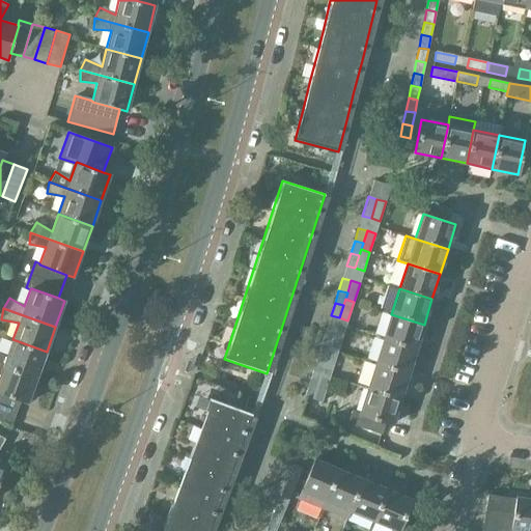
[(384,339),(416,350),(424,325),(391,314),(384,339)]
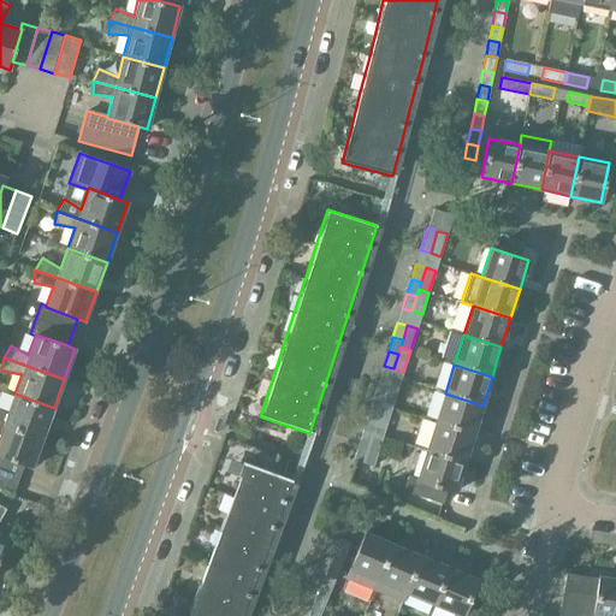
[(374,395),(384,398),(389,384),(379,380),(374,395)]
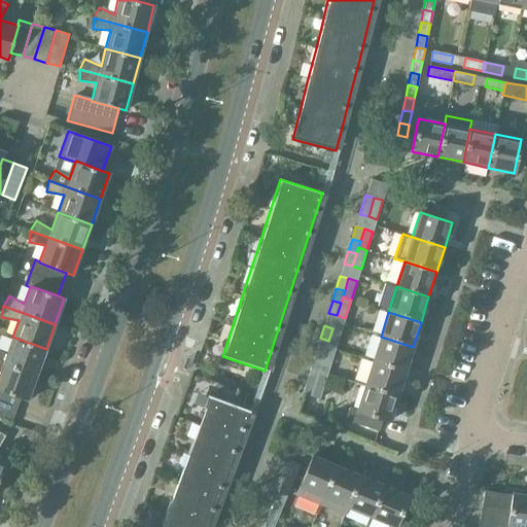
[(327,347),(336,349),(341,330),(332,328),(328,341),(327,347)]
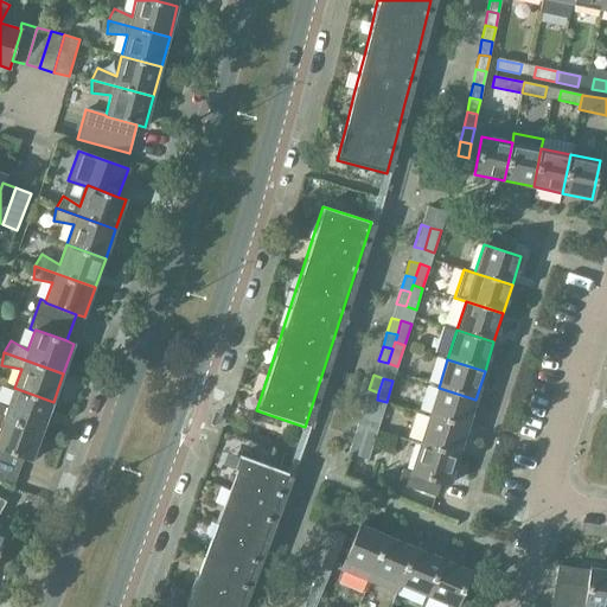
[(0,403),(0,415),(43,432),(53,402),(14,388),(7,408),(0,403)]
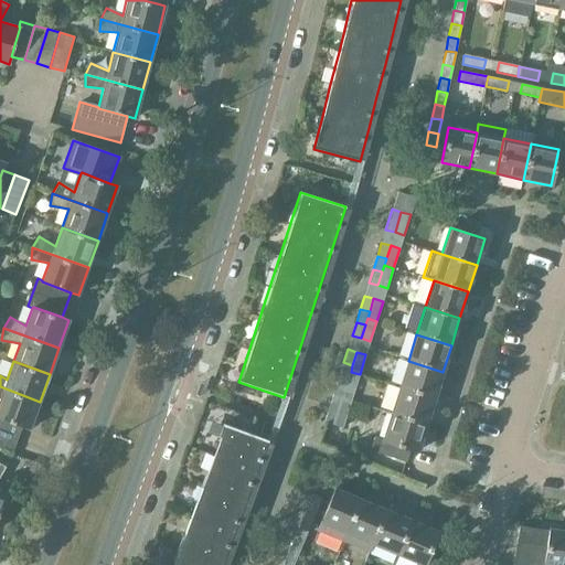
[(435,398),(443,372),(408,361),(400,387),(435,398)]
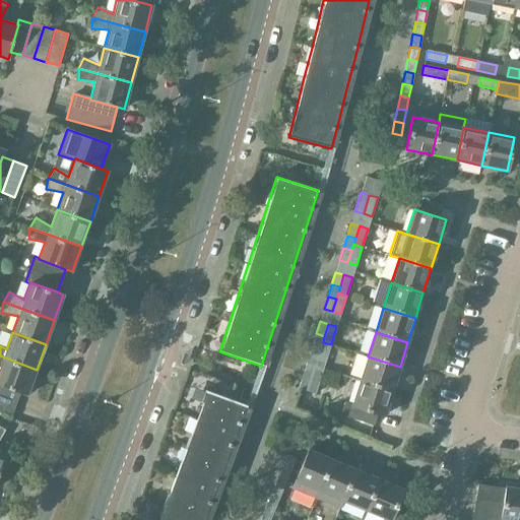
[(316,333),(312,345),(321,348),(323,342),(324,336),(316,333)]
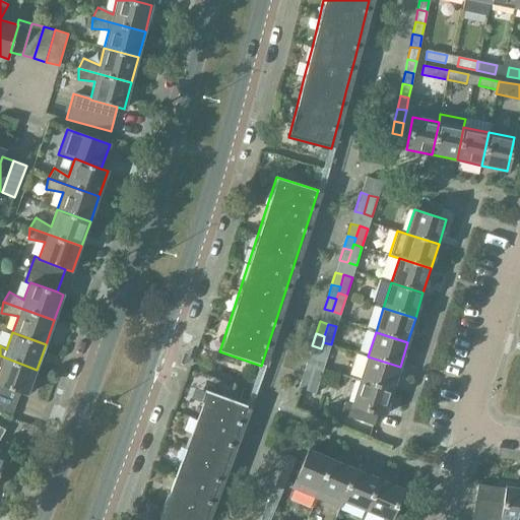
[(323,342),(321,348),(317,360),(325,363),(331,344),(323,342)]
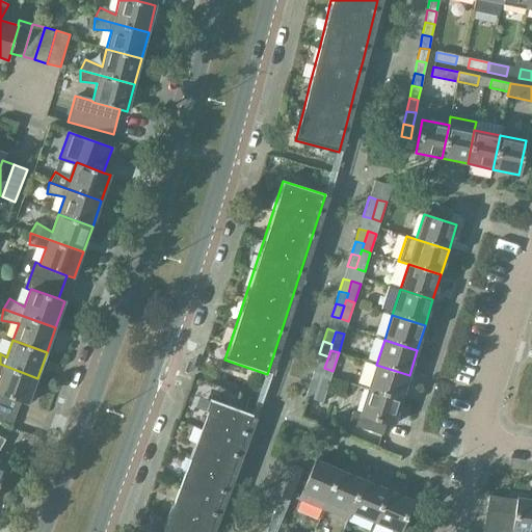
[(316,366),(324,368),(328,356),(319,353),(316,366)]
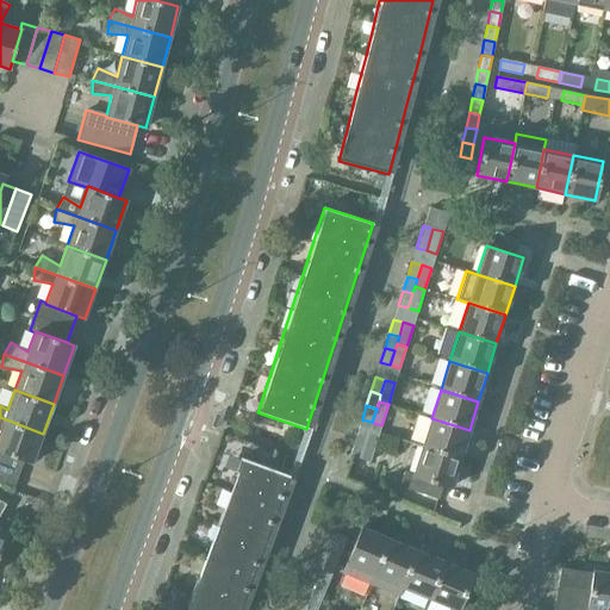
[(0,428),(0,429),(0,452),(24,460),(32,464),(43,434),(0,417),(0,428)]
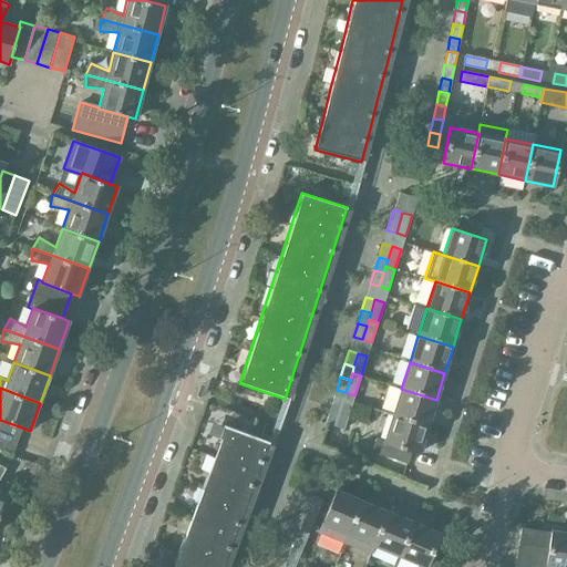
[(393,414),(428,425),(436,400),(401,389),(393,414)]
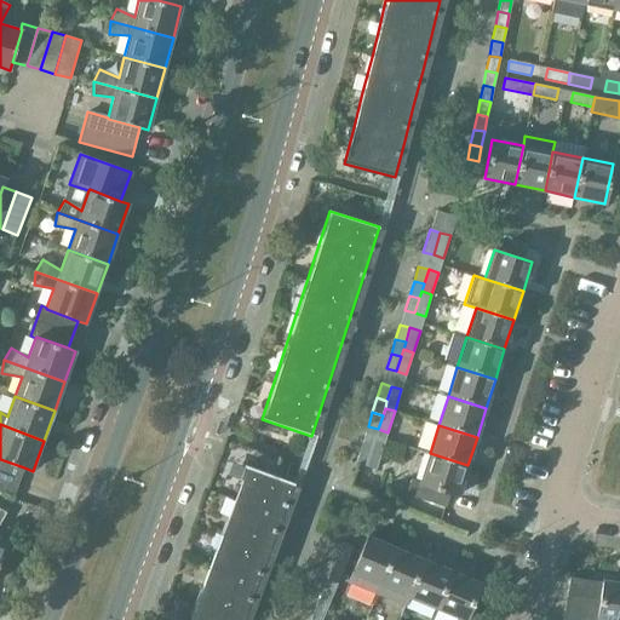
[(361,448),(371,452),(375,437),(366,434),(361,448)]
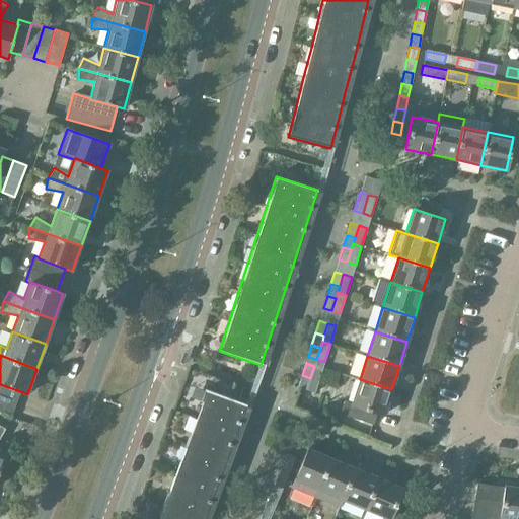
[(310,378),(306,390),(314,393),(322,368),(314,366),(310,378)]
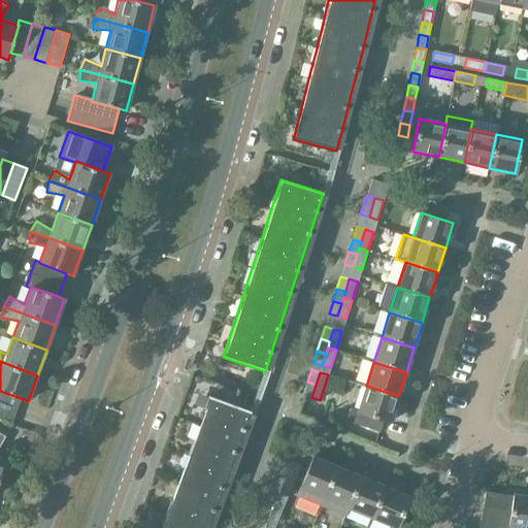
[(316,385),(307,382),(303,394),(311,397),(316,385)]
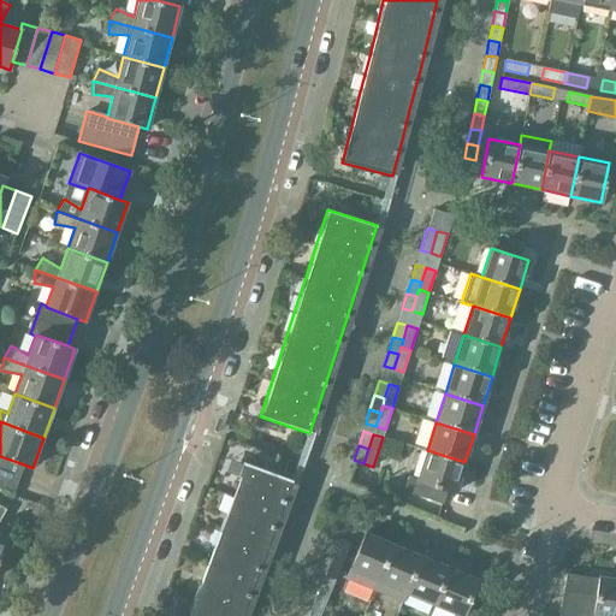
[(465,462),(427,450),(418,480),(446,490),(455,492),(465,462)]
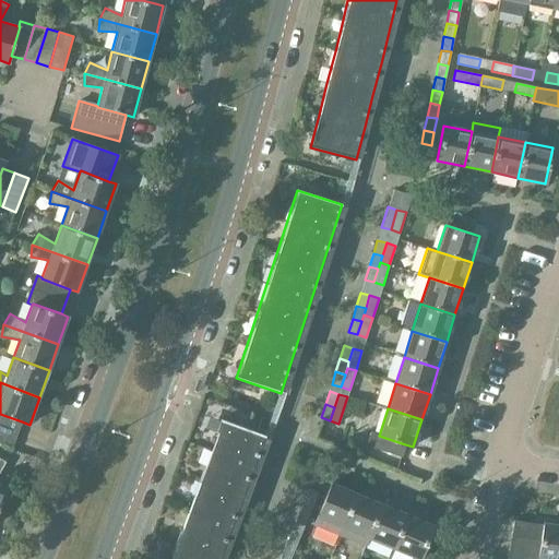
[(0,428),(18,435),(22,421),(0,414),(0,428)]
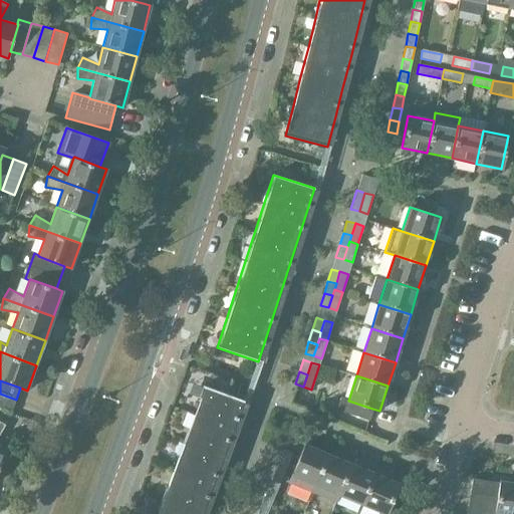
[(155,513),(202,513),(212,486),(223,458),(233,430),(244,401),(203,386),(192,414),(182,443),(172,471),(161,499),(155,513)]
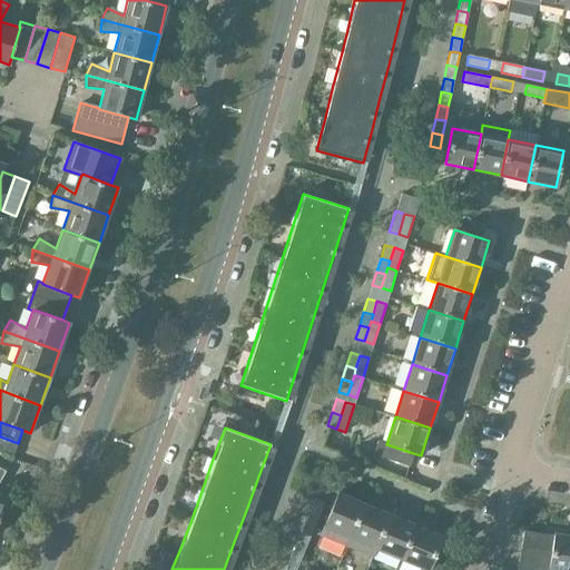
[(18,443),(0,436),(0,451),(12,457),(18,443)]
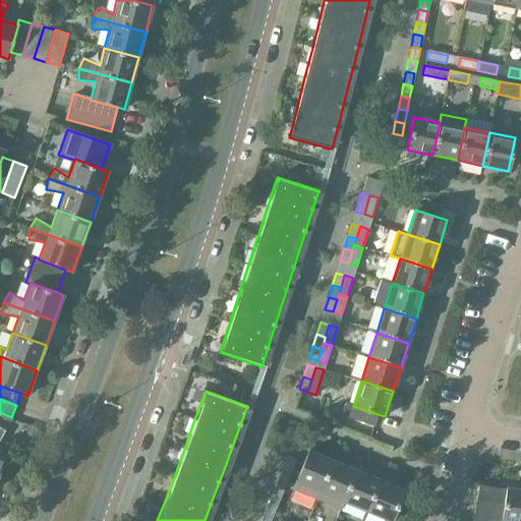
[(378,414),(353,406),(350,418),(373,425),(378,414)]
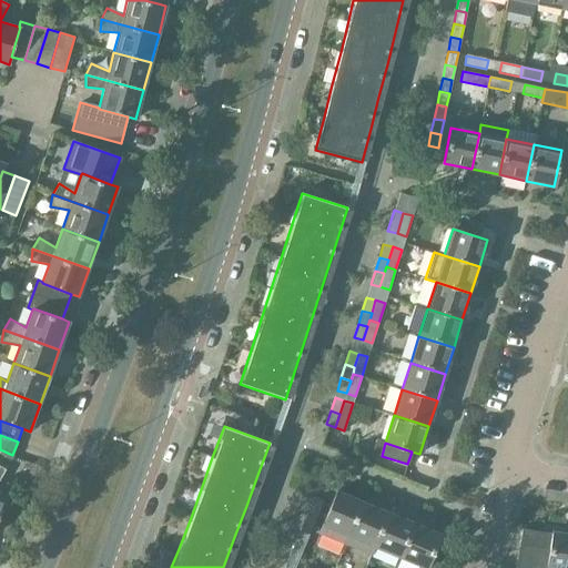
[(345,544),(348,536),(363,503),(336,492),(320,534),(345,544)]
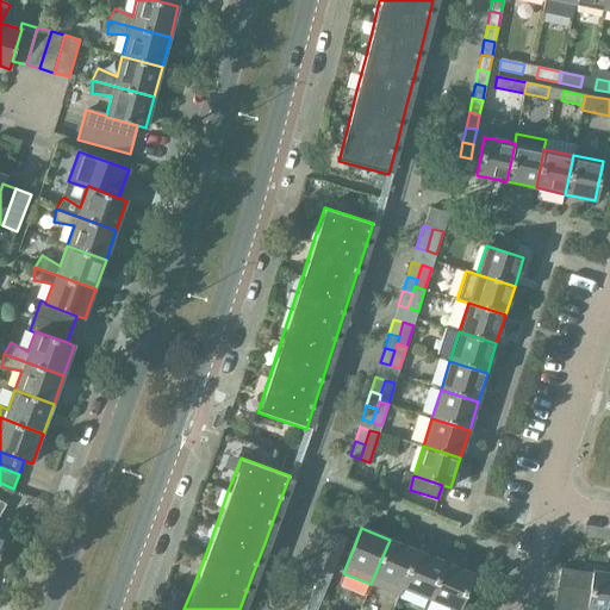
[(347,537),(337,534),(331,547),(341,552),(347,537)]
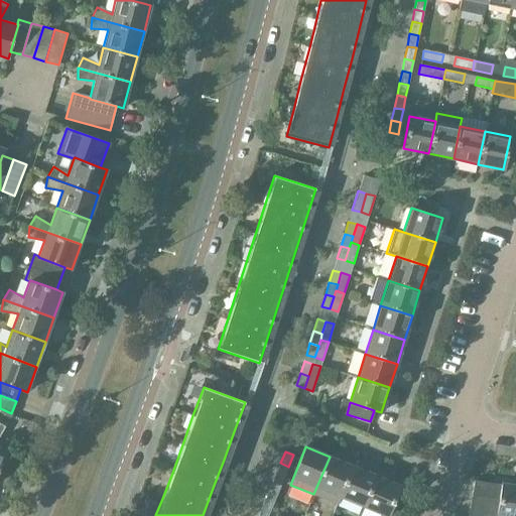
[(316,487),(341,497),(353,466),(330,457),(316,487)]
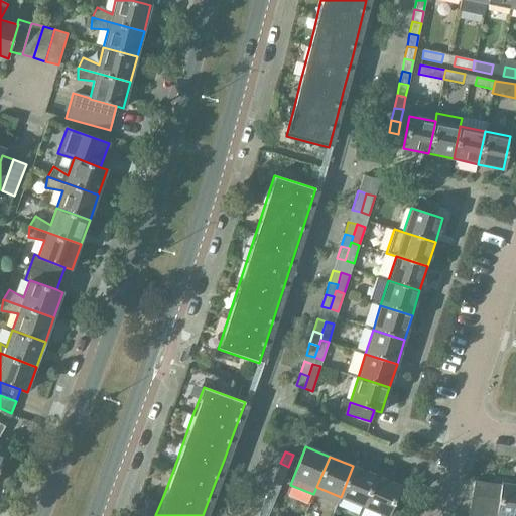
[(288,467),(280,463),(275,475),(284,478),(288,467)]
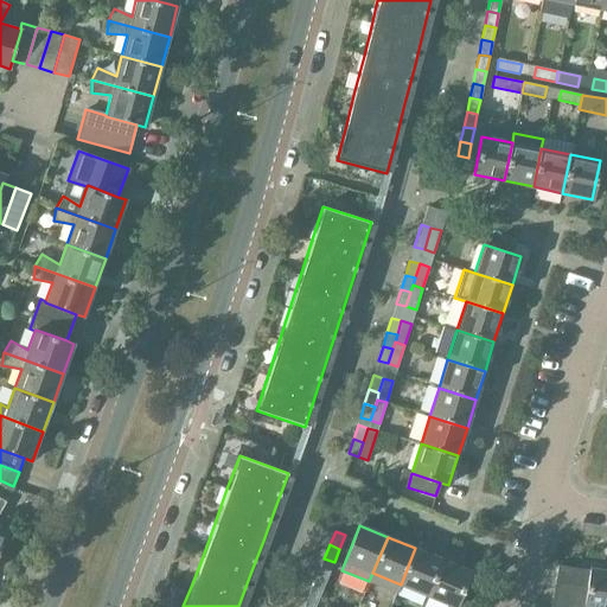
[(443,560),(415,548),(401,585),(428,595),(443,560)]
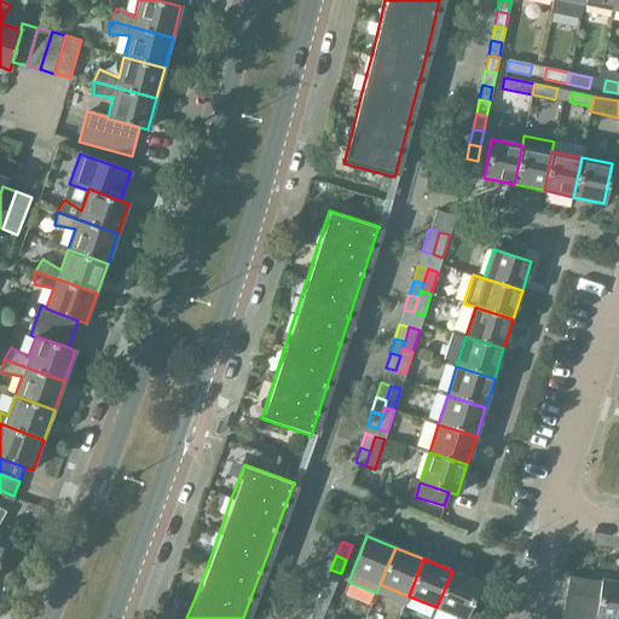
[(341,573),(330,570),(325,583),(335,588),(341,573)]
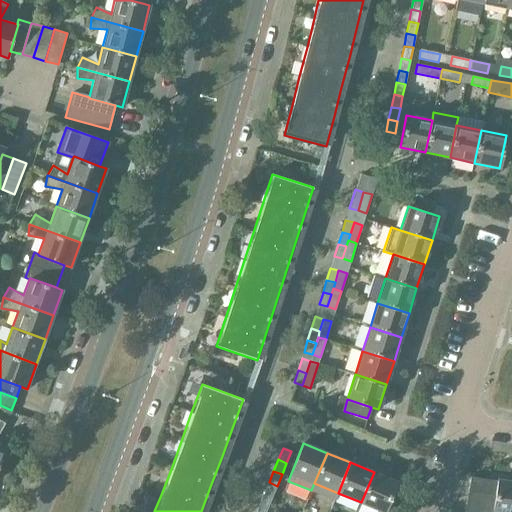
[(374,472),(361,502),(383,511),(384,511),(397,482),(374,472)]
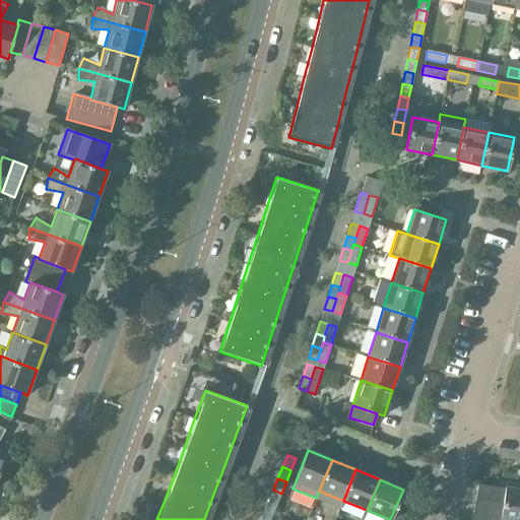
[(501,519),(519,519),(519,489),(506,486),(503,503),(501,515),(500,519),(501,519)]
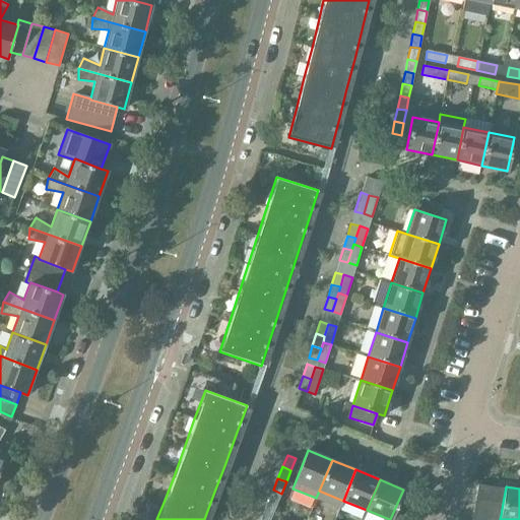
[(281,494),(273,490),(268,502),(276,505),(281,494)]
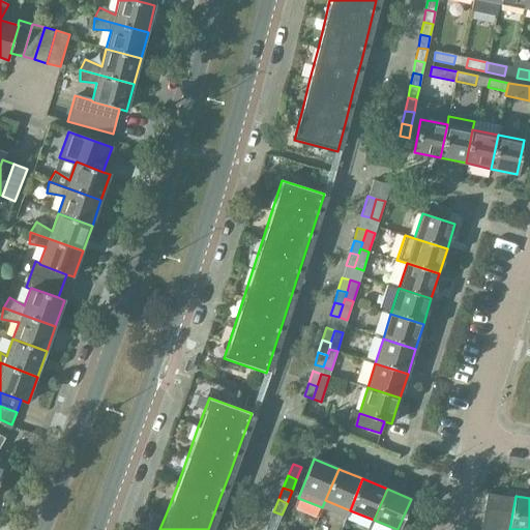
[(510,525),(512,512),(484,508),(482,521),(510,525)]
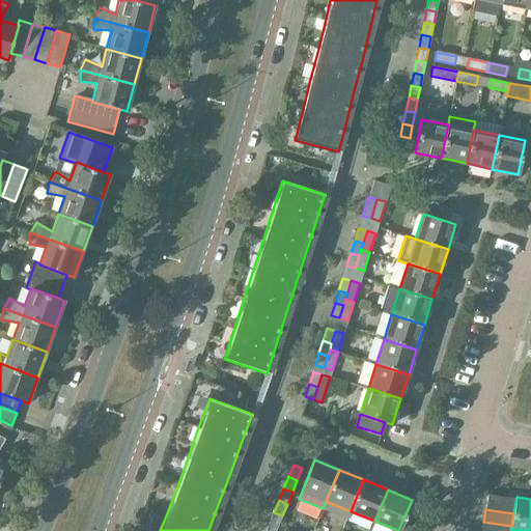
[(282,515),(274,512),(269,524),(277,528),(282,515)]
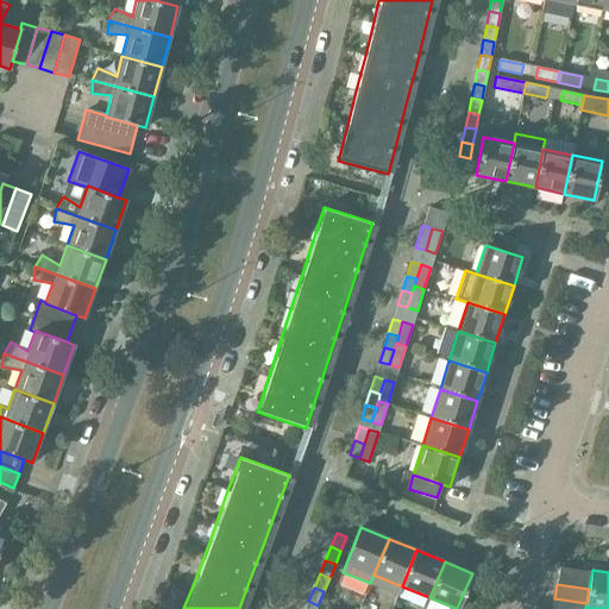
[(585,608),(586,603),(554,598),(552,608),(586,608),(585,608)]
